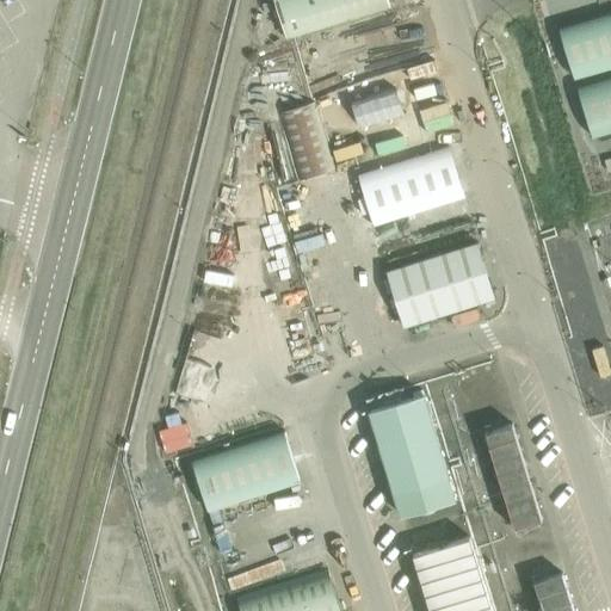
[(275,0),(288,41),(389,8),(387,0),(275,0)]
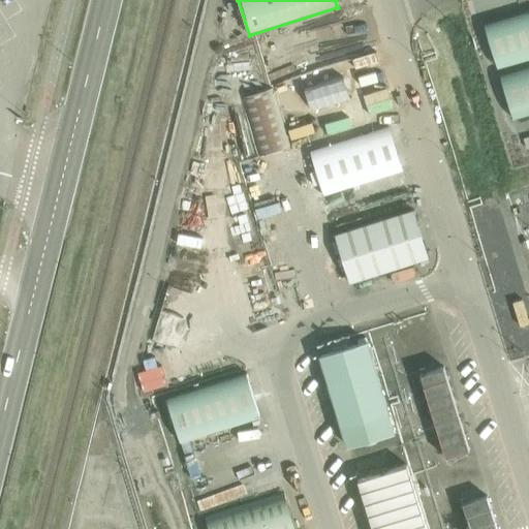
[(528,10),(484,24),(497,69),(528,59),(528,10)]
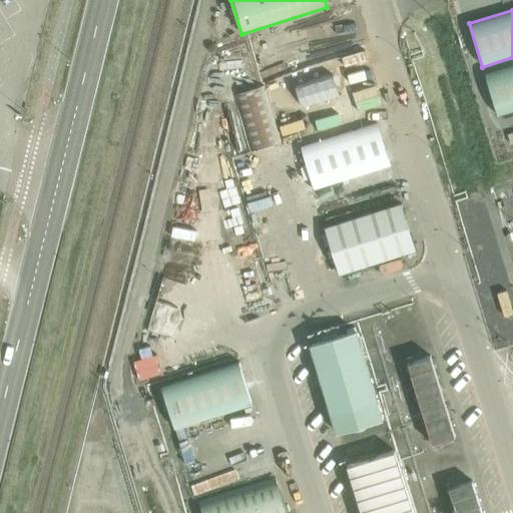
[(512,64),(484,73),(497,116),(512,111),(512,64)]
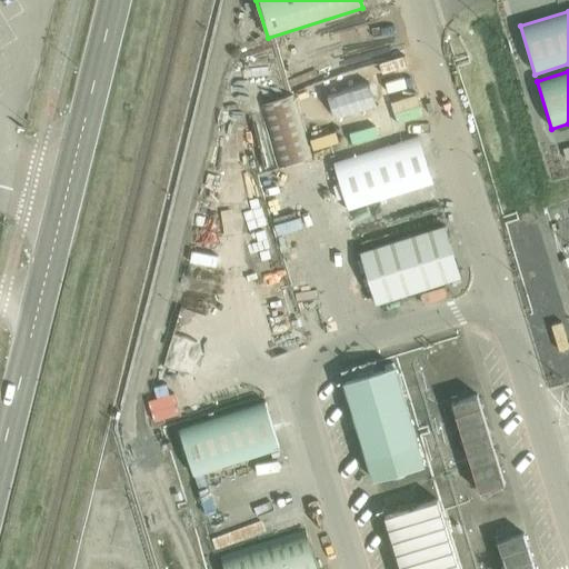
[(260,106),(280,168),(312,158),(292,96),(260,106)]
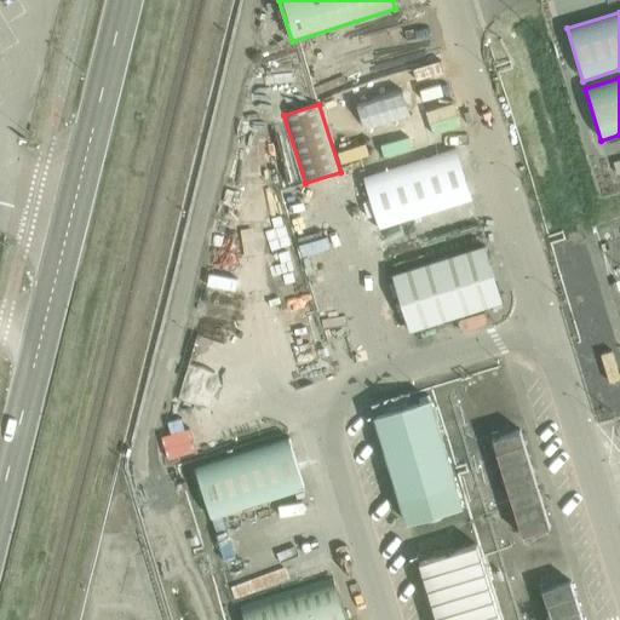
[(457,149),(365,178),(382,229),(472,200),(457,149)]
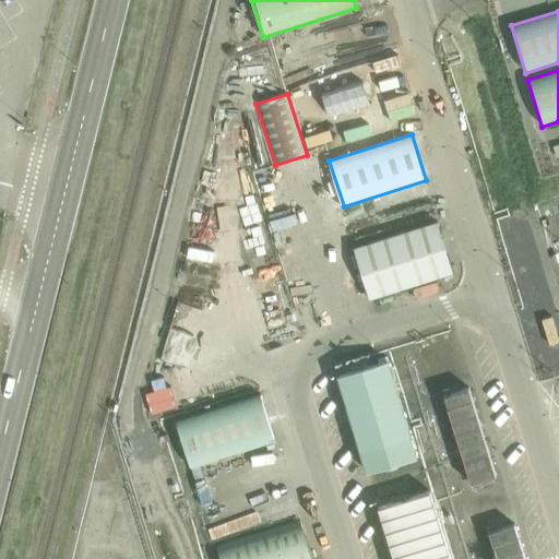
[(370,299),(453,273),(437,222),(354,247),(370,299)]
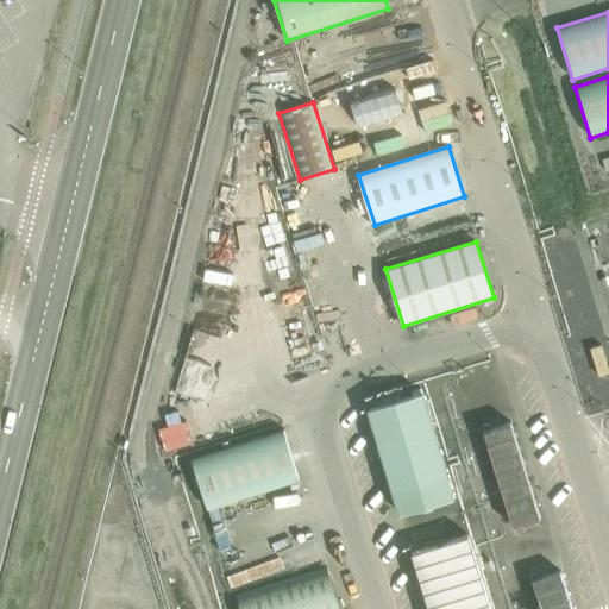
[(268,267),(274,287),(299,278),(293,259),(268,267)]
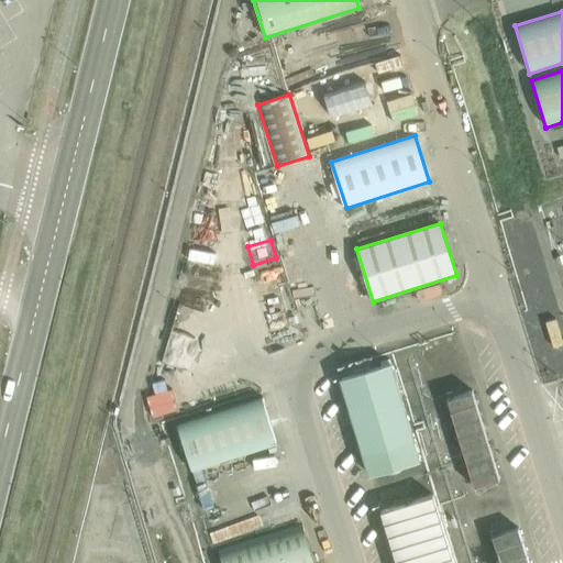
[(428,349),(439,386),(464,379),(452,341),(428,349)]
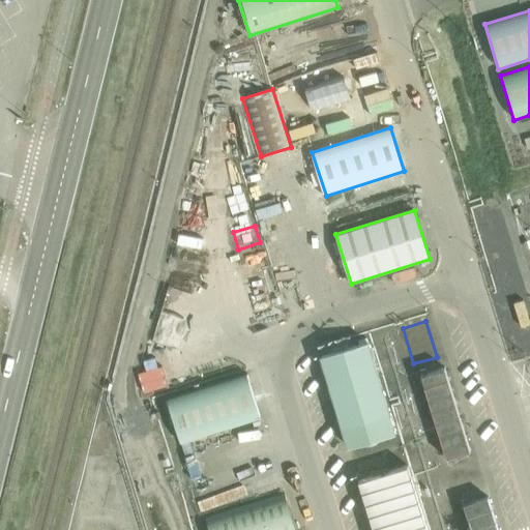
[(370,342),(320,356),(347,445),(395,431),(370,342)]
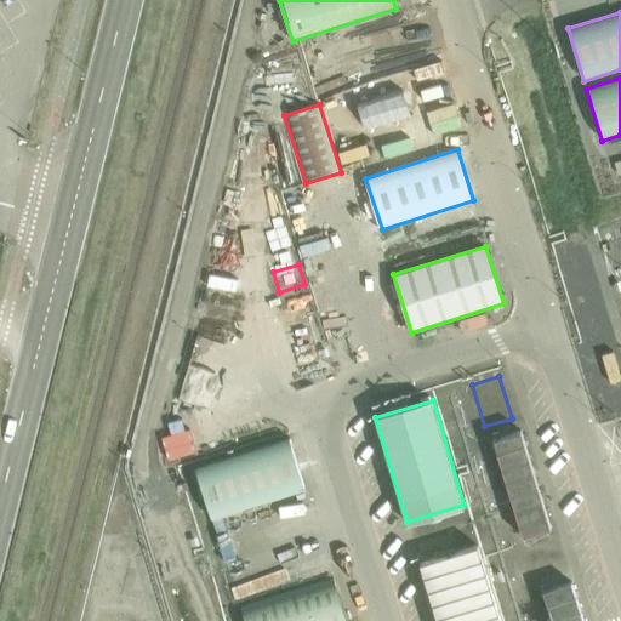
[(290,440),(195,469),(211,520),(306,490),(290,440)]
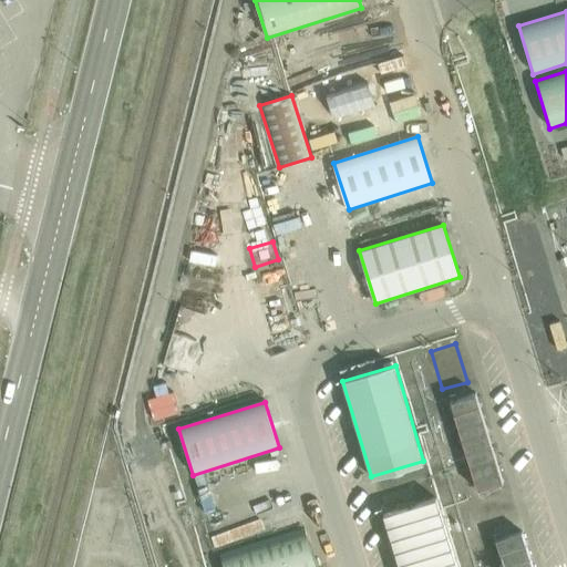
[(449,411),(472,487),(498,480),(475,402),(449,411)]
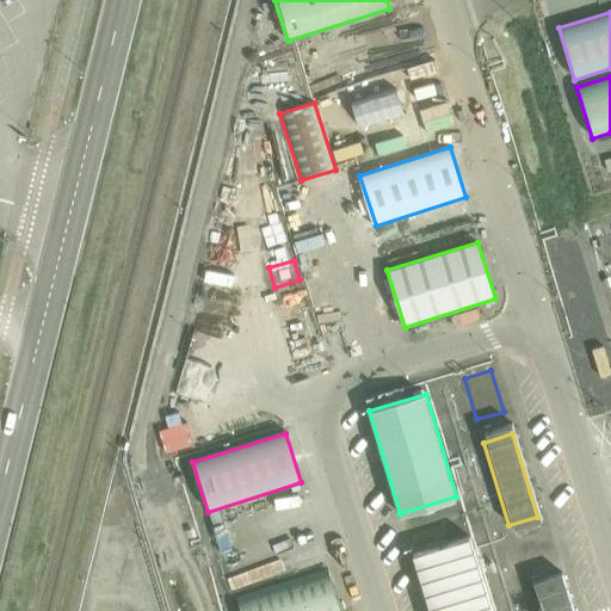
[(493,610),(471,537),(414,555),(431,610),(493,610)]
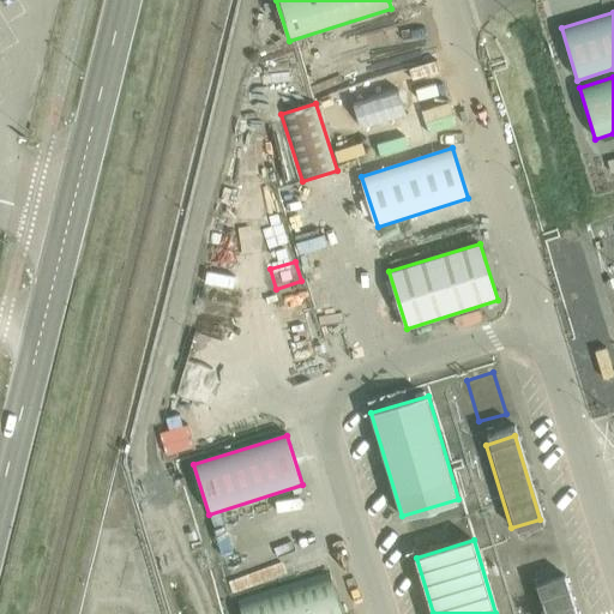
[(241,613),(342,613),(329,572),(238,601),(241,613)]
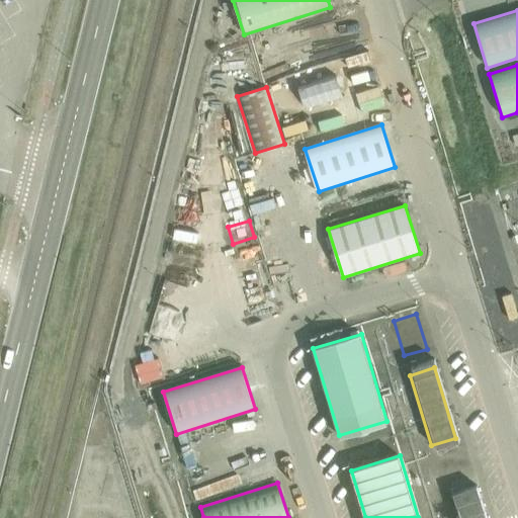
[(493,517),(485,483),(455,490),(461,517),(493,517)]
